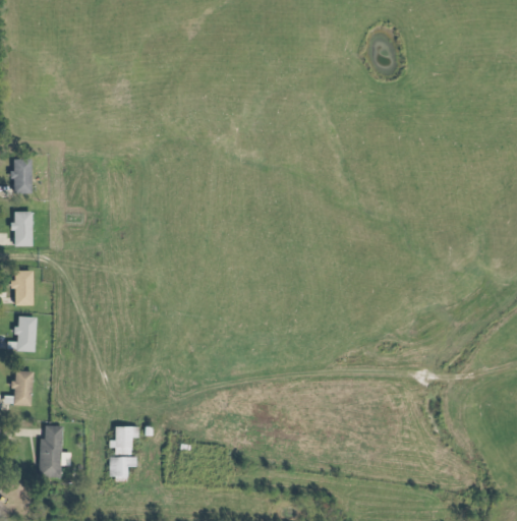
[(32,160),(12,159),(11,179),(14,179),(14,193),(31,193),(32,160)]
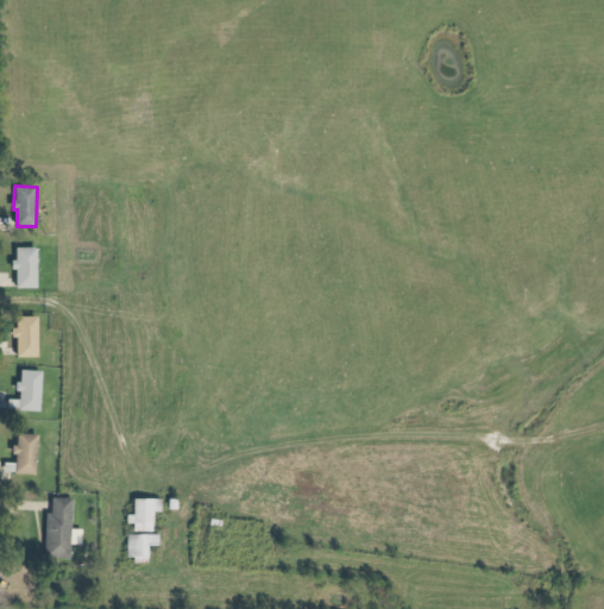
[(17,288),(38,288),(38,248),(17,248),(17,259),(12,259),(13,270),(17,270),(17,288)]
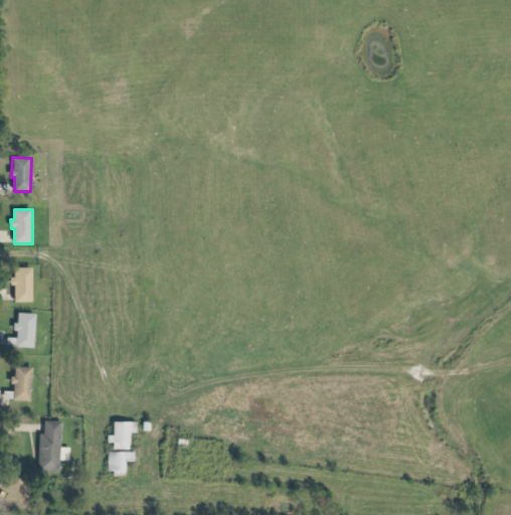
[(32,268),(15,269),(16,303),(33,303),(32,268)]
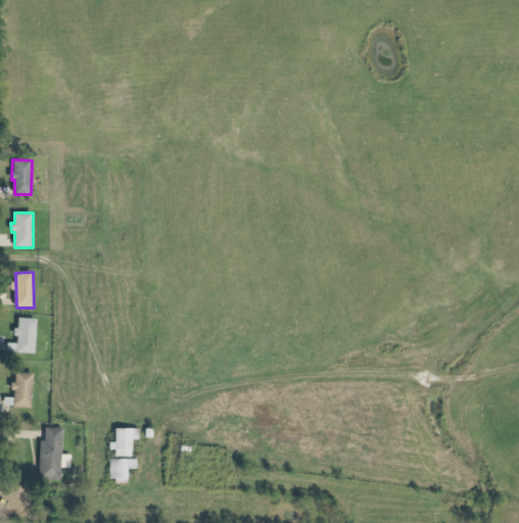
[(36,319),(18,318),(16,351),(35,352),(36,319)]
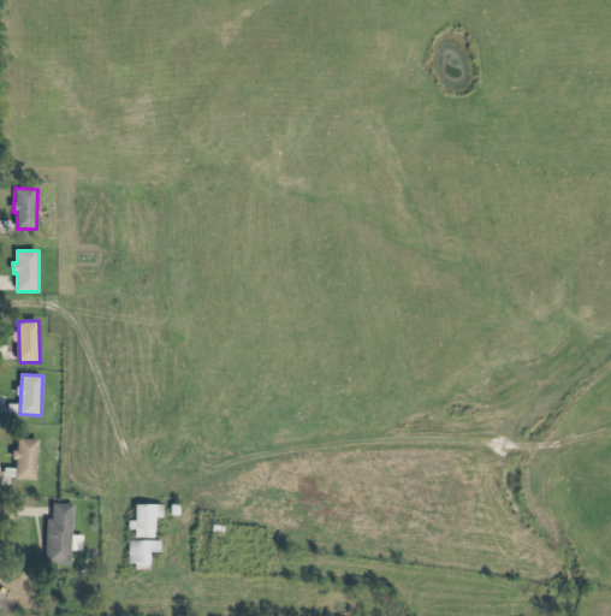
[(39,439),(18,439),(16,479),(36,480),(39,439)]
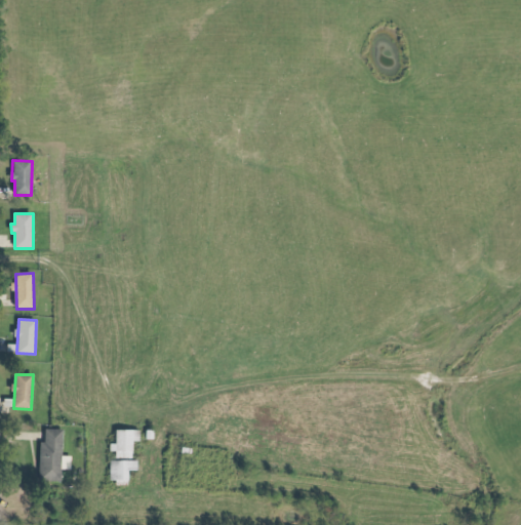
[(63,430),(45,429),(45,443),(40,443),(40,481),(62,481),(62,470),(71,470),(71,456),(63,456),(63,430)]
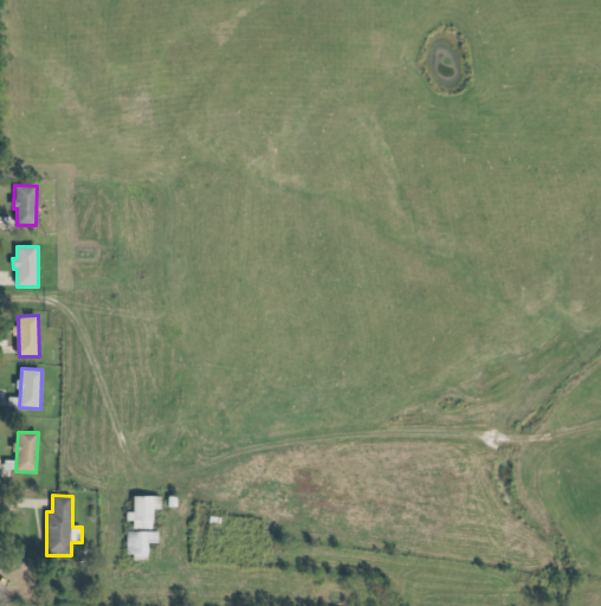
[(127,555),(148,555),(148,543),(159,543),(159,532),(153,532),(154,509),(161,509),(161,497),(134,496),(134,513),(127,513),(127,521),(134,521),(133,532),(127,532),(127,555)]
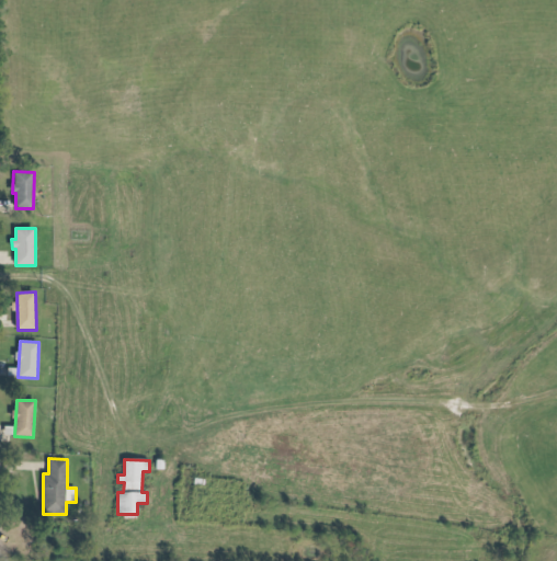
All buildings are outlined.
